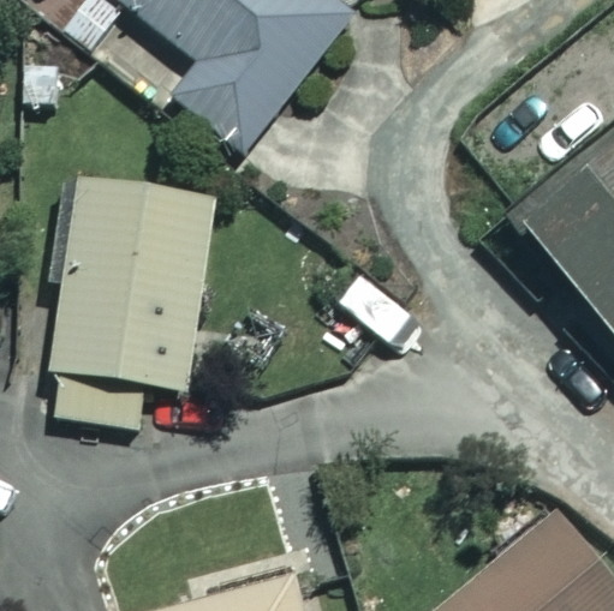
[(349,9),(337,0),(118,0),(197,61),(171,96),(239,150),(349,9)]
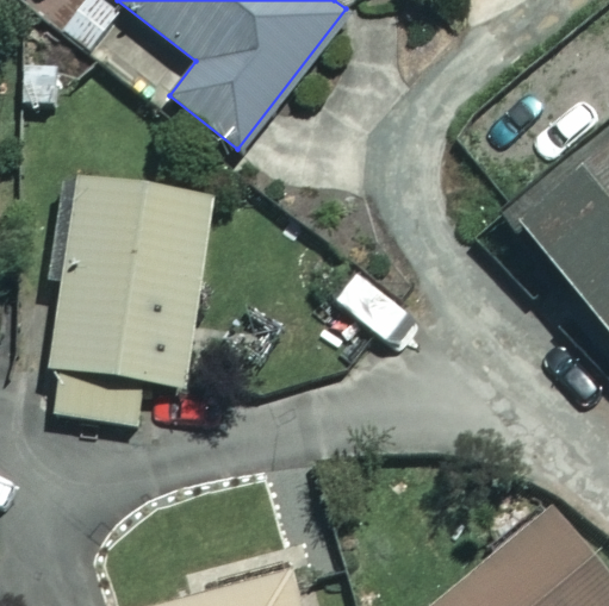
[(608,125),(501,216),(608,345),(608,125)]
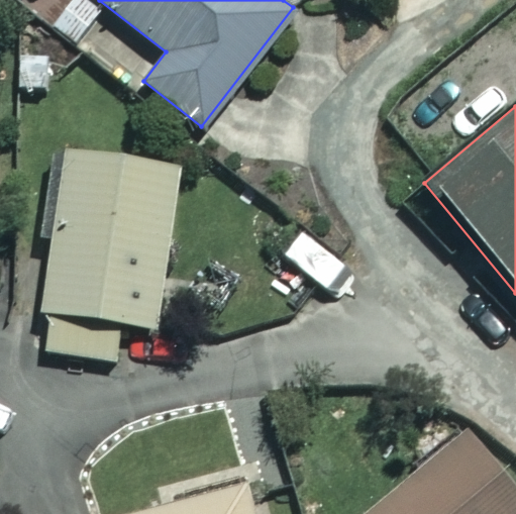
[(180,166),(61,151),(37,349),(117,360),(121,324),(161,328),(180,166)]
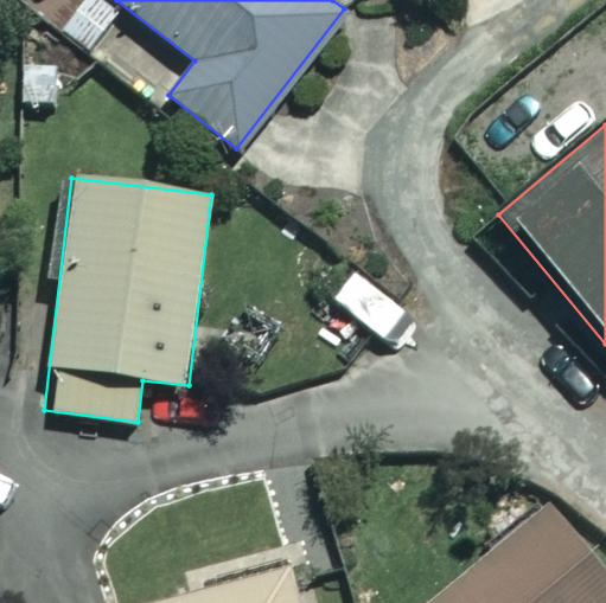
[(605,590),(537,512),(433,602),(605,602),(605,590)]
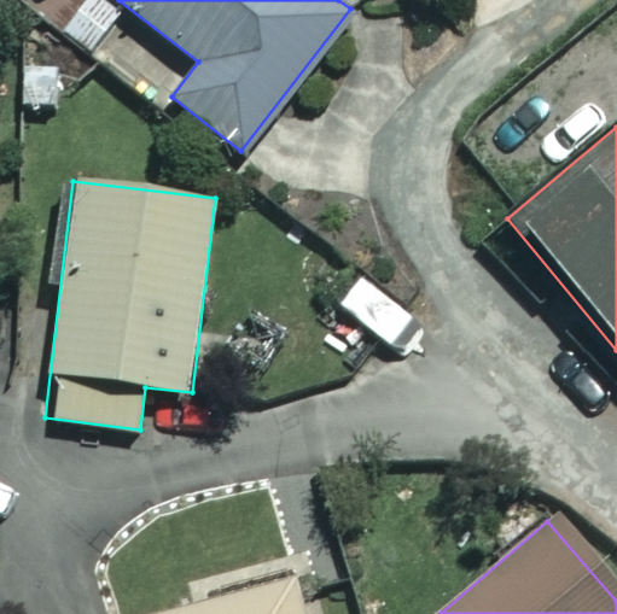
[(302,613),(290,574),(166,613),(302,613)]
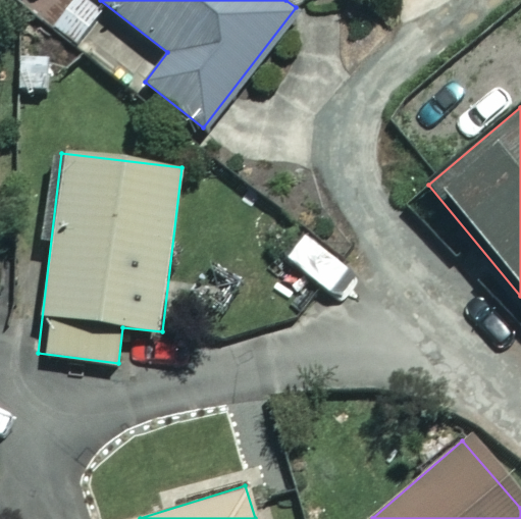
All buildings are outlined.
